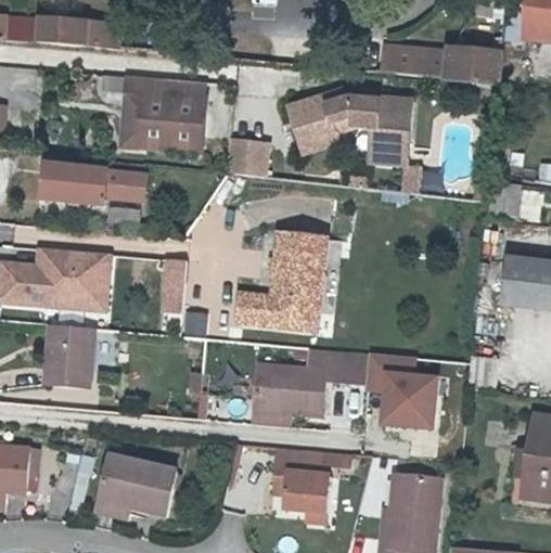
[(528,0),(525,37),(550,39),(550,0),(528,0)]
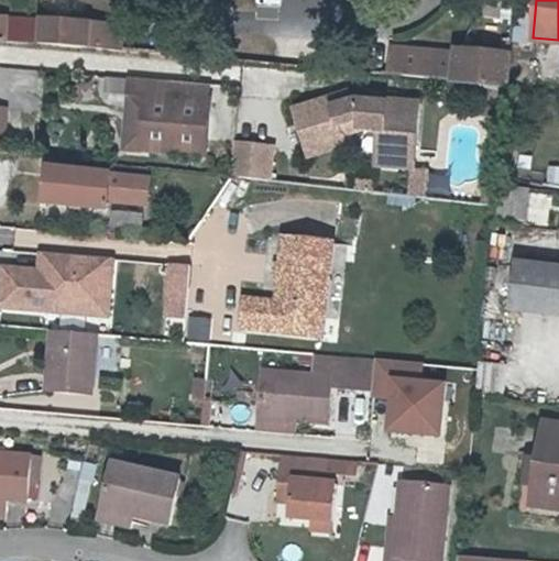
[(0,37),(39,42),(40,20),(0,15),(0,37)]
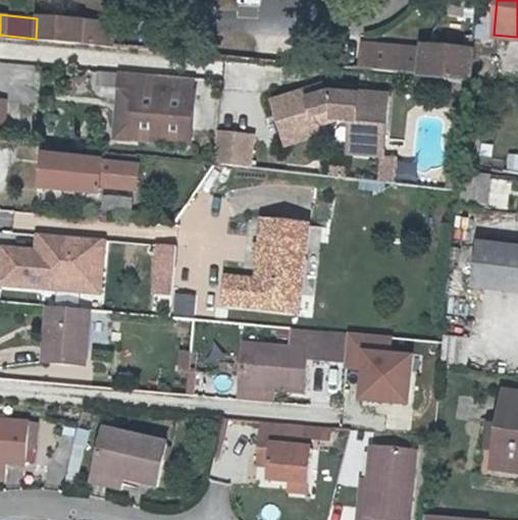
[(113,21),(37,18),(36,39),(112,44),(113,21)]
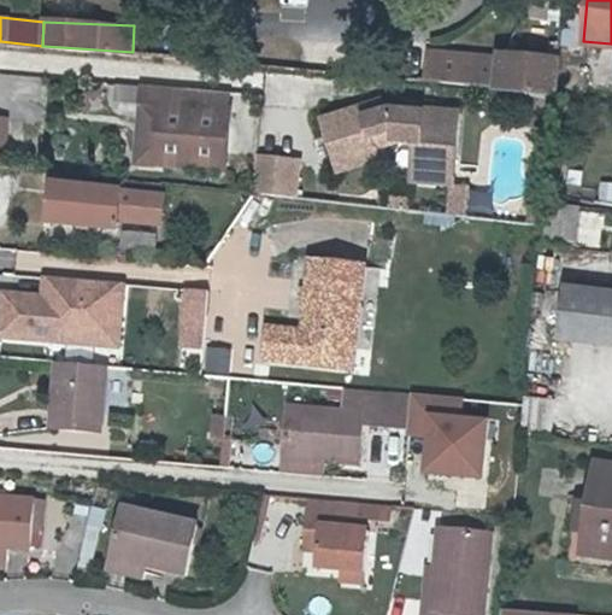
[(555,58),(425,47),(423,77),(552,88),(555,58)]
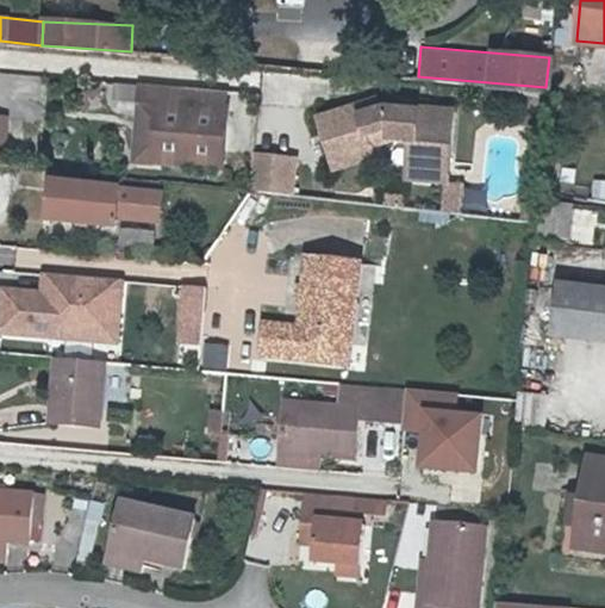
[(226,91),(143,82),(141,104),(157,105),(151,162),(222,168),(228,111),(224,111),(226,91)]
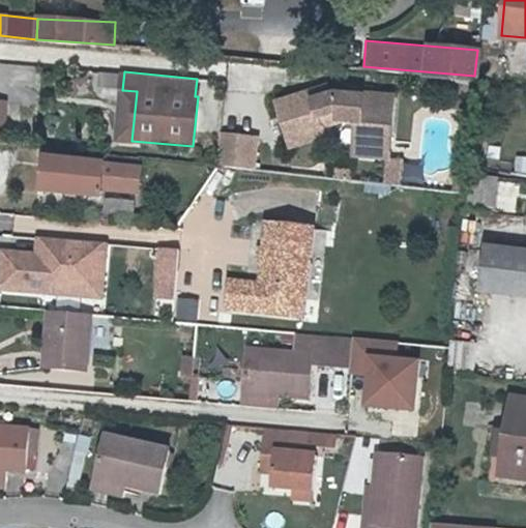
[(84,76),(66,78),(67,94),(85,93),(84,76)]
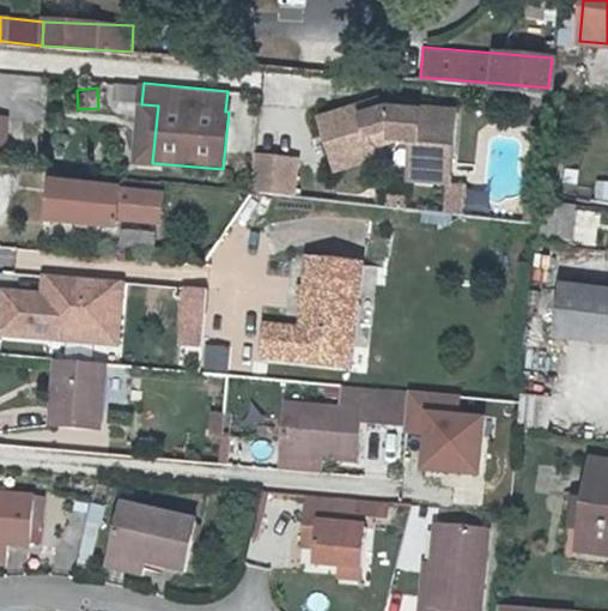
[(376,114),(382,112),(380,102),(362,107),(364,118),(376,114)]
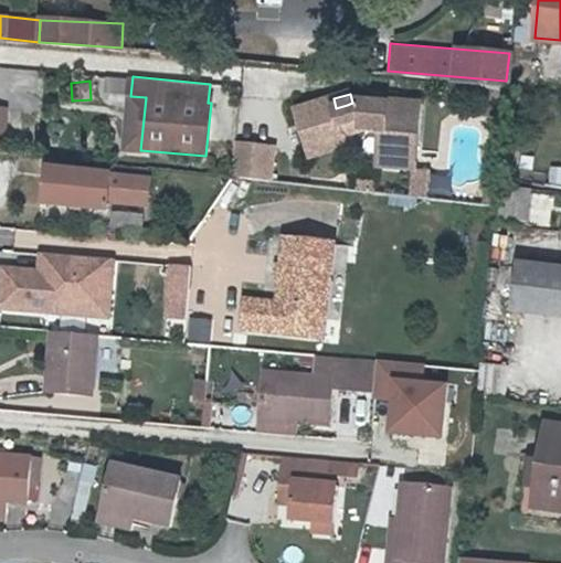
[(361,101),(352,103),(347,105),(336,108),(334,98),(298,109),(313,156),(348,146),(346,137),(360,133),(382,135),(394,135),(392,156),(402,157),(417,158),(423,103),(390,101),(390,104),(361,101)]
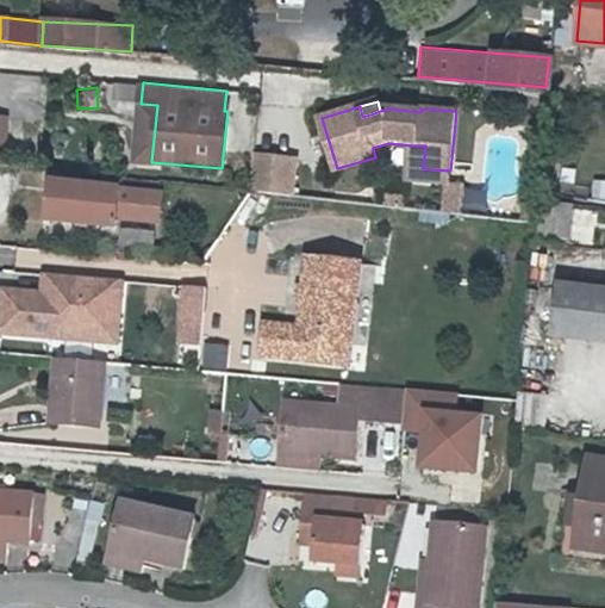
[(425,146),(412,146),(410,181),(449,185),(450,171),(434,169),(423,168),(425,146)]
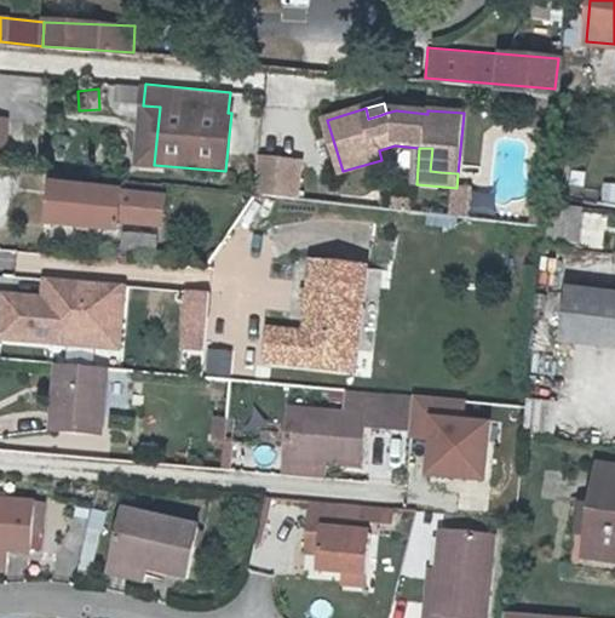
[(300,159),(258,155),(254,192),(297,196),(300,159)]
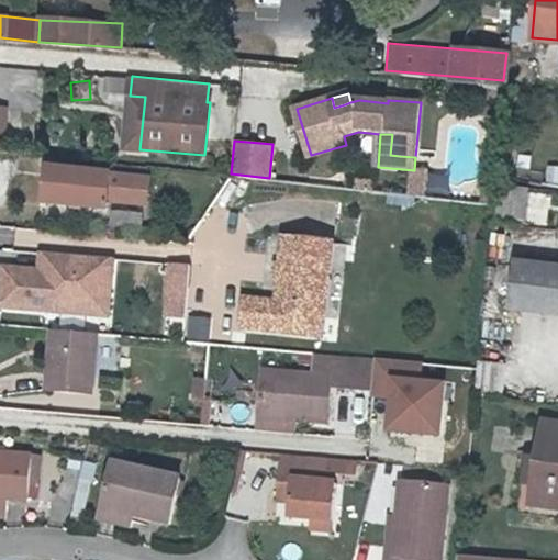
[(107,204),(110,175),(48,167),(44,199),(107,204)]
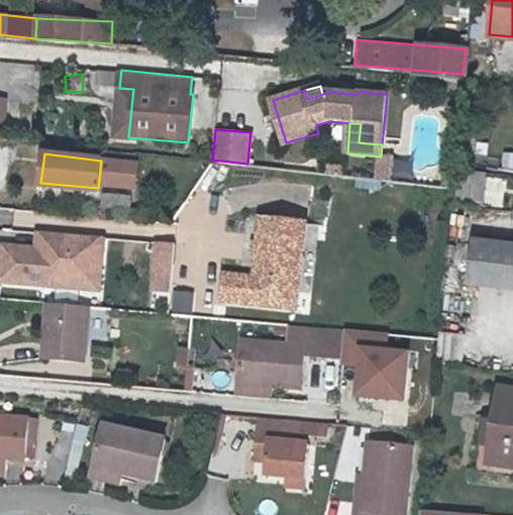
[(484,201),(487,172),(462,169),(457,198),(484,201)]
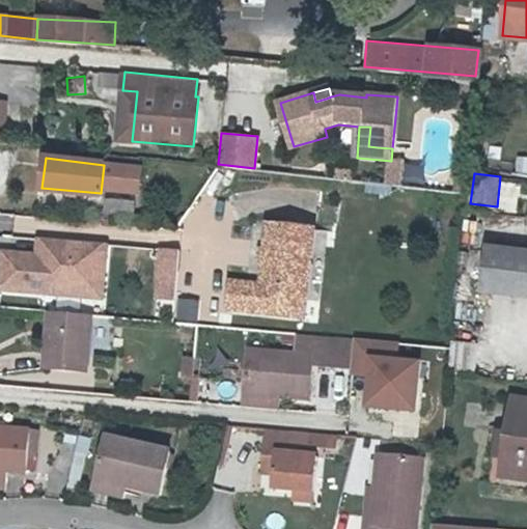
[(228,280),(225,312),(305,318),(312,226),(270,223),(265,283),(228,280)]
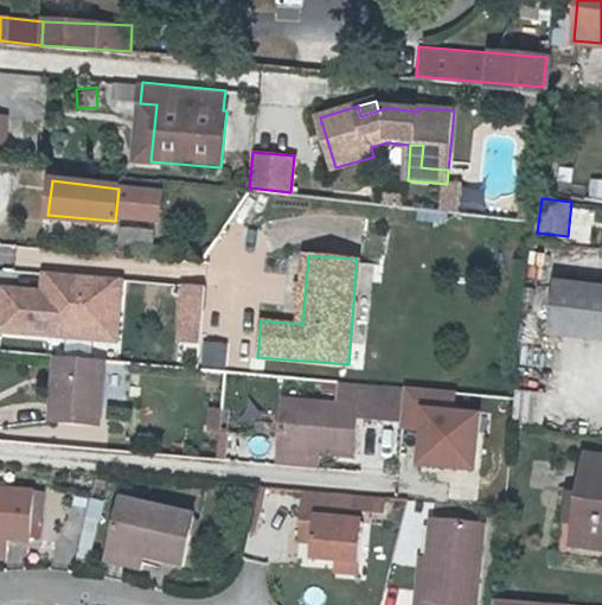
[(0,335),(113,345),(119,276),(33,269),(32,287),(0,284),(0,335)]
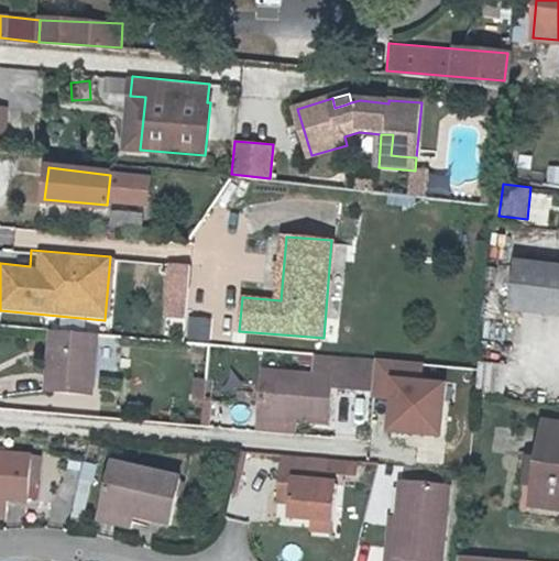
[(558,312),(558,261),(517,256),(511,308),(558,312)]
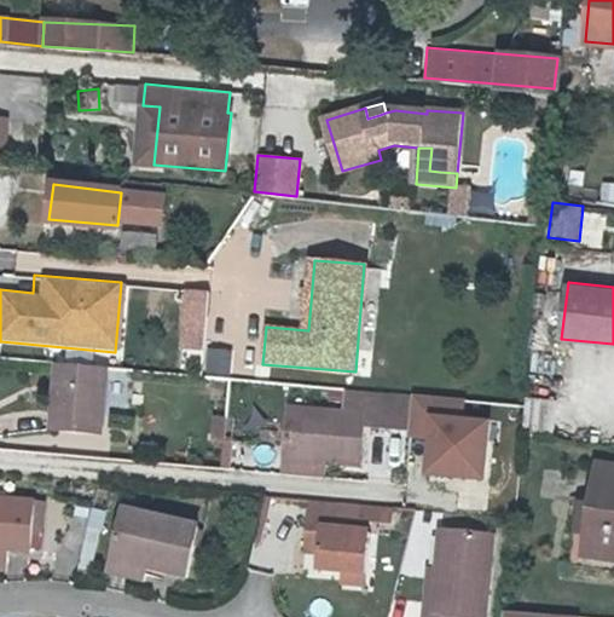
[(197,352),(203,289),(178,287),(172,350),(197,352)]
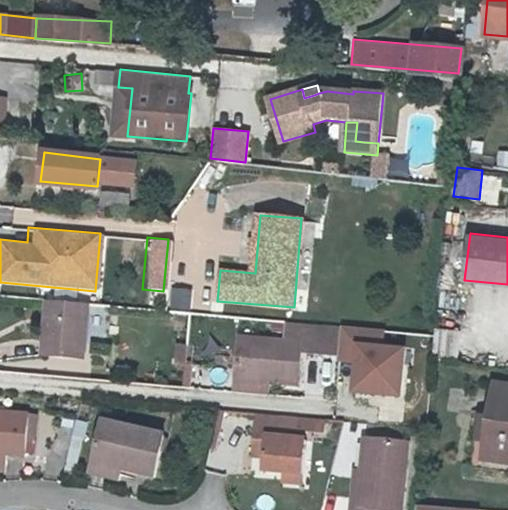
[(84,358),(89,303),(45,299),(39,355),(84,358)]
